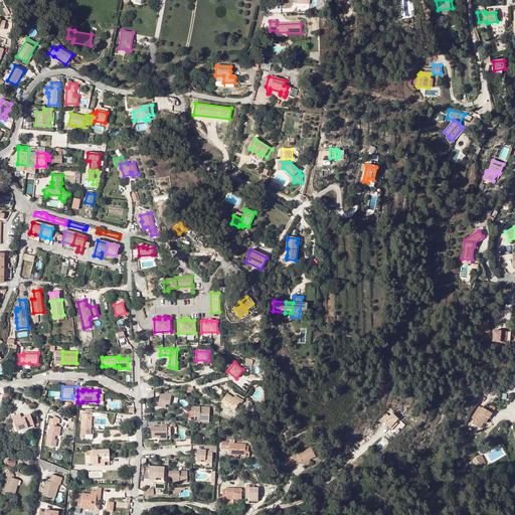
[(166,393),(160,392),(158,407),(165,408),(166,405),(169,406),(172,394),(166,393)]
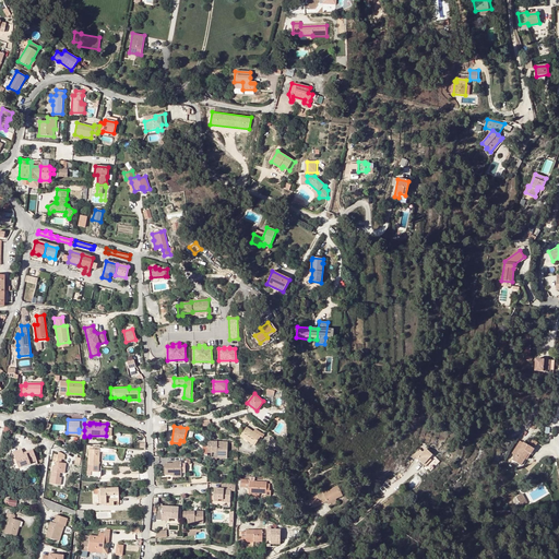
[(247,427),(240,436),(254,445),(261,437),(247,427)]
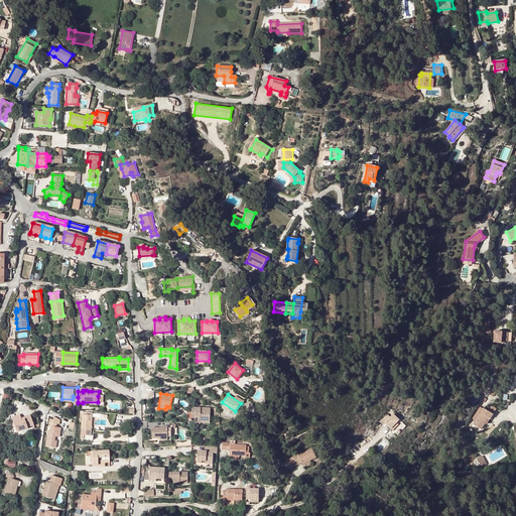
[(212,408),(194,407),(194,414),(192,417),(197,417),(197,422),(202,422),(202,420),(212,420),(212,408)]
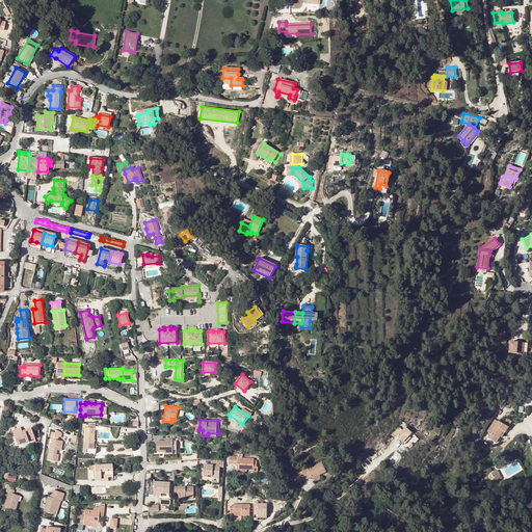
[(496,443),(500,436),(503,431),(504,432),(508,427),(498,421),(487,437),(496,443)]
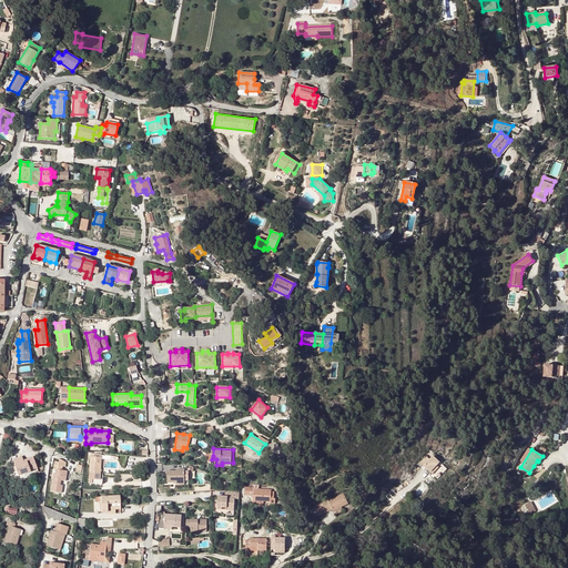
[(101,455),(94,454),(94,457),(90,456),(89,484),(102,484),(102,478),(102,474),(100,474),(101,455)]
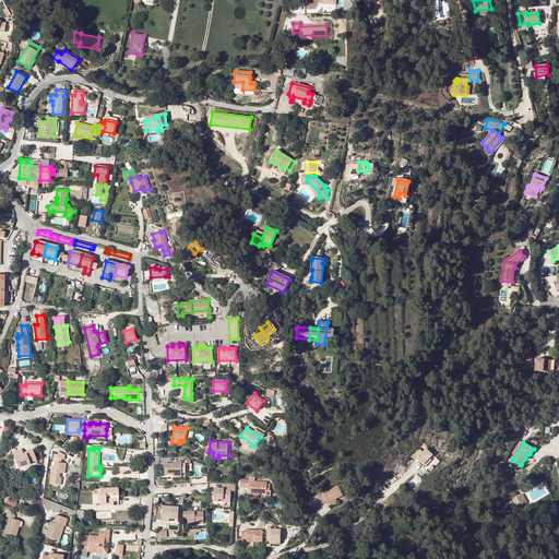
[(424,465),(429,459),(432,455),(426,449),(423,452),(417,448),(412,453),(424,465)]
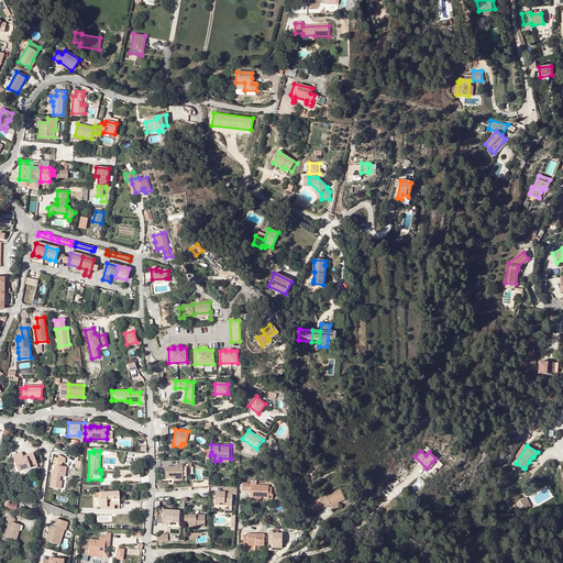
[(35,453),(13,461),(17,473),(39,464),(35,453)]
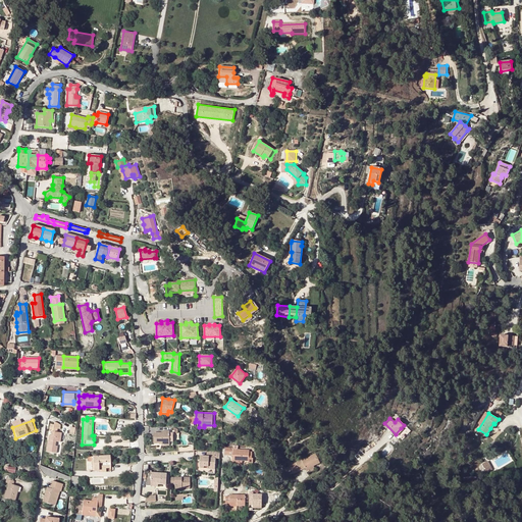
[(48,440),(47,452),(56,453),(57,446),(55,446),(56,441),(60,441),(61,432),(57,432),(57,428),(50,427),(50,431),(52,431),(51,435),(50,440),(48,440)]
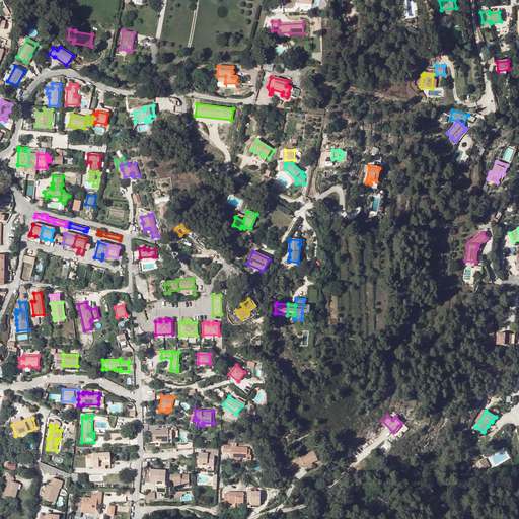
[(153,431),(153,441),(161,441),(169,441),(169,435),(172,435),(171,429),(163,429),(163,430),(161,430),(153,431)]
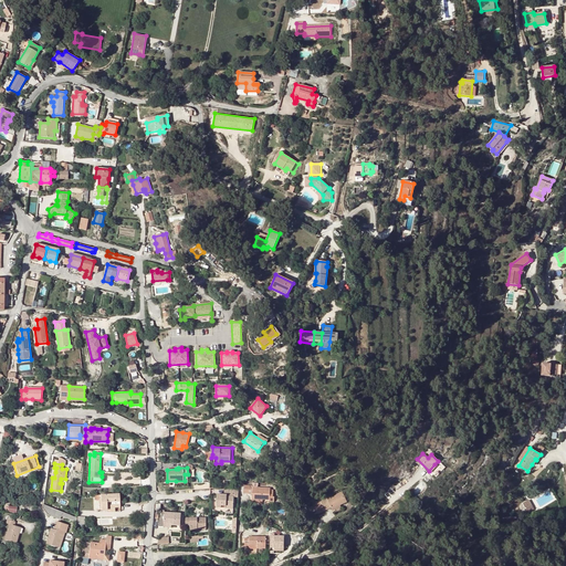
[(188,483),(188,474),(185,474),(185,481),(176,481),(176,483),(188,483)]
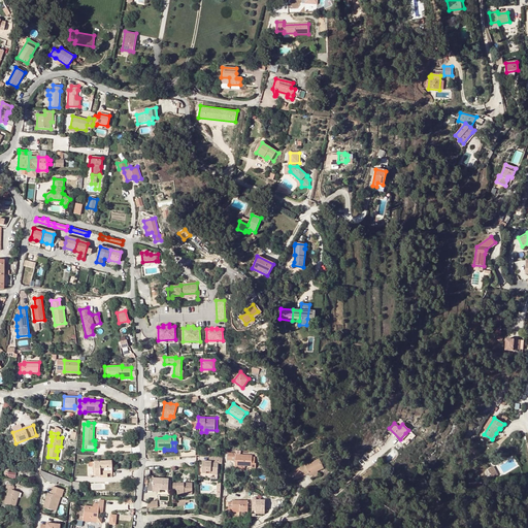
[(228,453),(228,461),(232,461),(232,457),(236,457),(235,461),(235,466),(245,466),(252,466),(252,468),(256,469),(256,463),(255,464),(255,457),(253,457),(253,455),(236,454),(236,453),(228,453)]
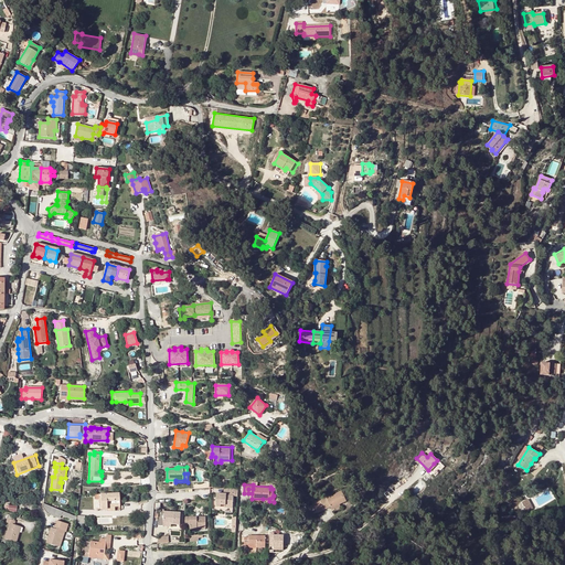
[(226,494),(223,493),(216,493),(215,507),(233,508),(234,497),(237,497),(238,489),(227,488),(226,494)]
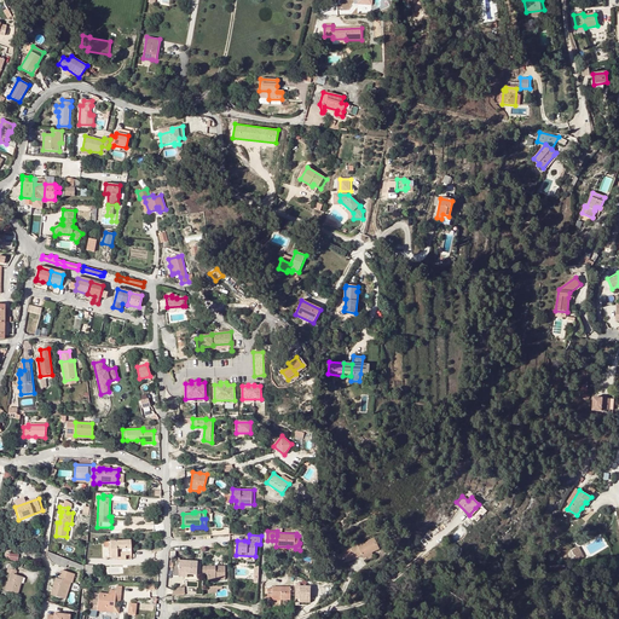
[(342,553),(347,562),(362,555),(363,556),(372,551),(380,549),(374,537),(342,553)]
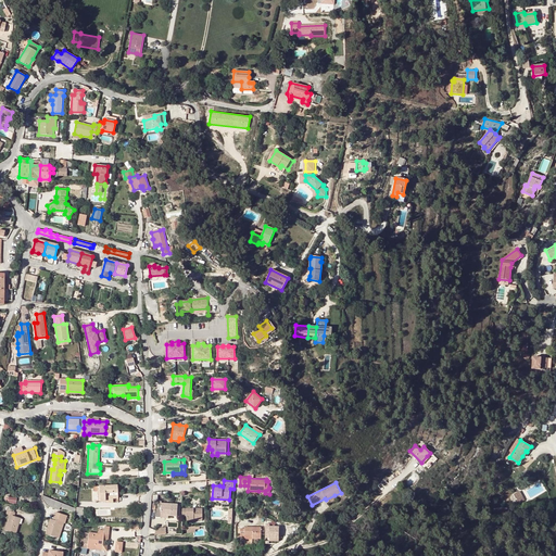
[(117,484),(92,487),(92,489),(92,491),(99,491),(99,501),(105,501),(105,500),(113,500),(117,498),(117,484)]
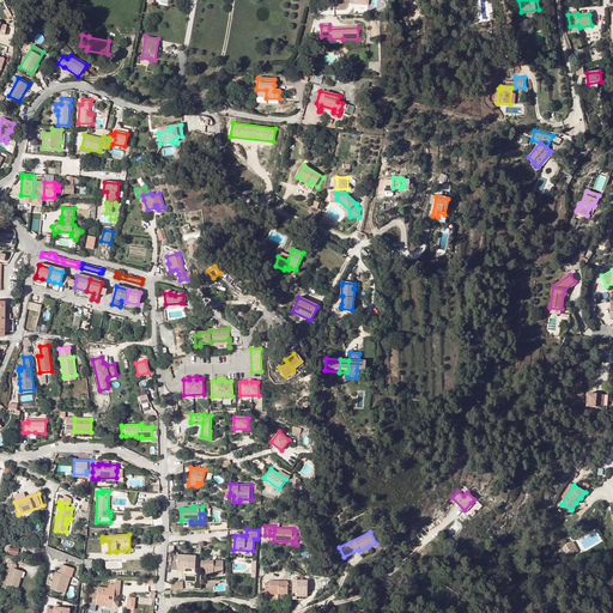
[(76,558),(47,546),(46,551),(47,552),(50,557),(54,558),(65,563),(66,559),(82,566),(83,560),(76,558)]
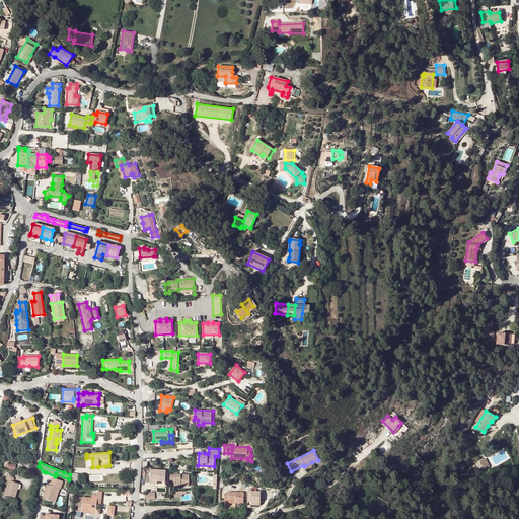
[(166,472),(151,470),(150,480),(158,482),(158,483),(166,484),(166,472)]
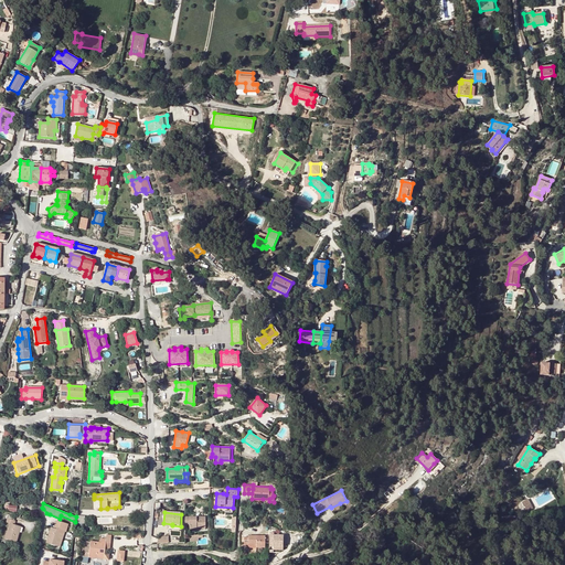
[(198,529),(199,530),(206,530),(206,518),(187,518),(187,525),(191,525),(191,529),(198,529)]
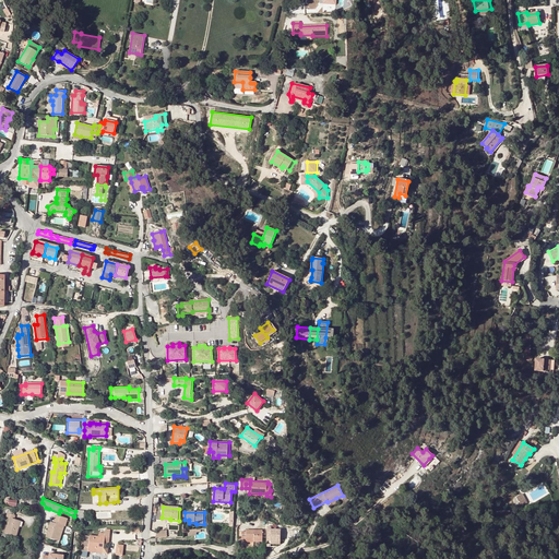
[(9,518),(6,533),(15,536),(20,521),(14,519),(15,515),(7,513),(6,516),(9,518)]
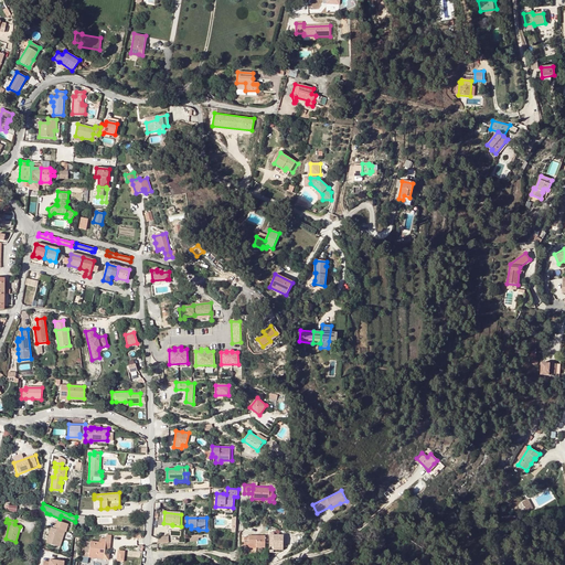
[(62,531),(65,532),(67,524),(56,520),(54,529),(51,528),(46,543),(57,546),(62,531)]
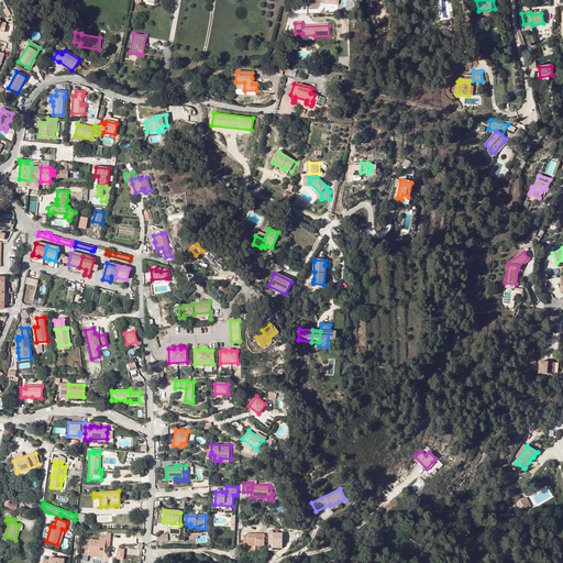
[(275,531),(269,531),(269,544),(284,545),(284,534),(274,533),(275,531)]
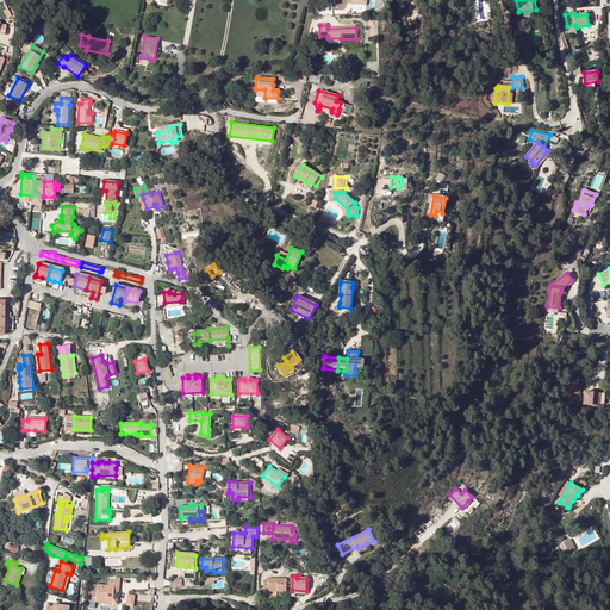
[(263,580),(263,589),(268,589),(268,587),(278,589),(278,591),(286,591),(286,578),(268,578),(268,580),(263,580)]
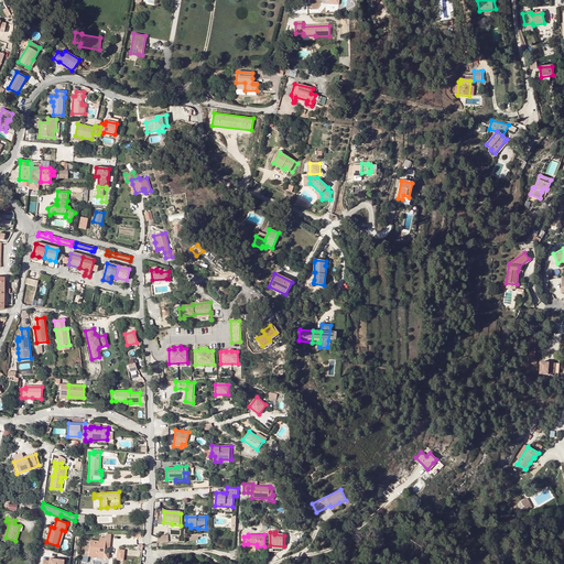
[(104,554),(104,550),(104,548),(107,548),(109,548),(109,542),(105,541),(105,543),(90,541),(88,553),(96,554),(96,559),(107,560),(108,554),(104,554)]
